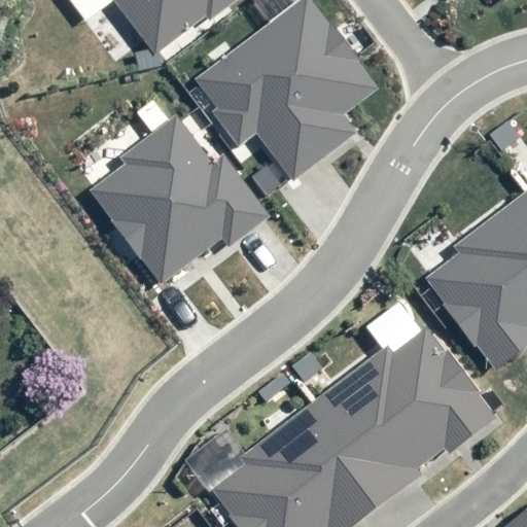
[(113,0),(154,55),(206,15),(210,21),(237,0),(113,0)]
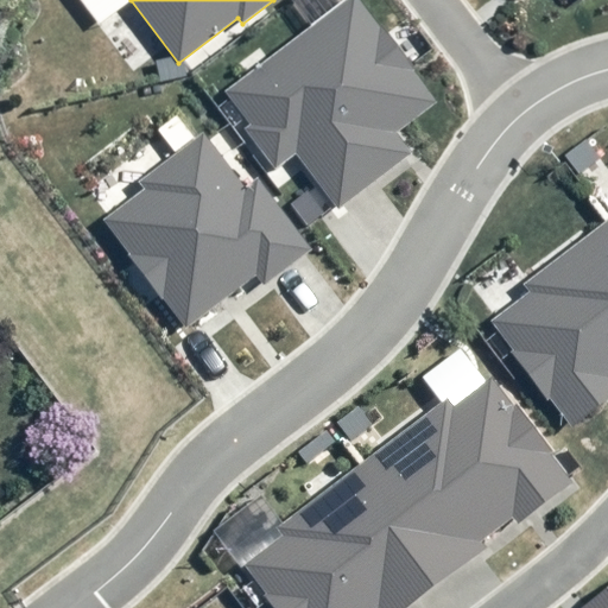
[(244,127),(272,166),(293,151),(336,206),(410,151),(396,132),(436,103),(358,0),(346,0),(226,90),(249,122),(244,127)]
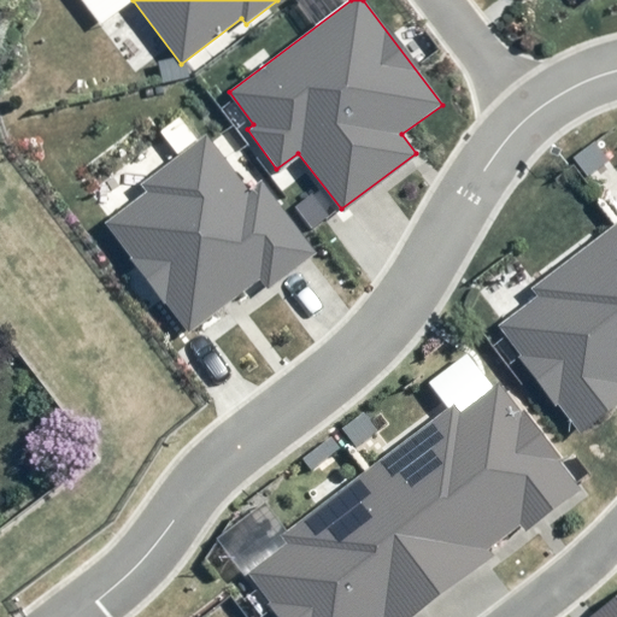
[(263,182),(250,192),(206,135),(141,184),(146,191),(104,222),(188,331),(259,278),(268,289),(317,253),(263,182)]
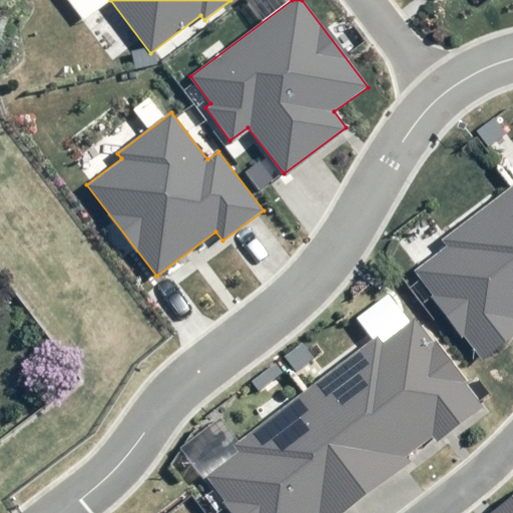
[(512,348),(512,188),(428,253),(437,265),(421,276),(490,366),(512,348)]
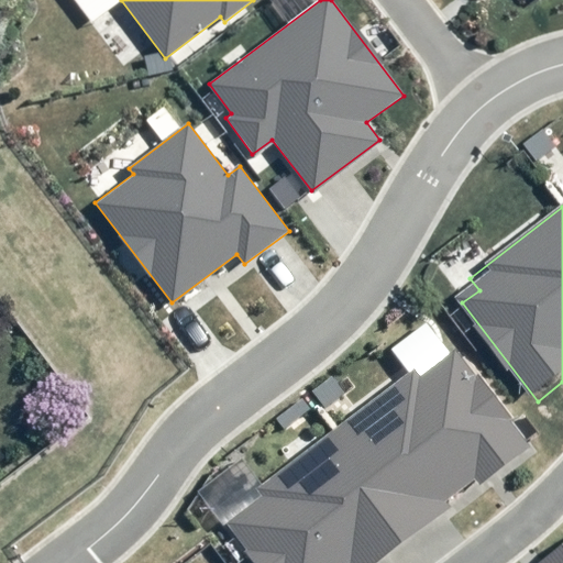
[(389,562),(534,454),(459,356),(432,376),(422,364),(238,504),(247,516),(230,528),(256,562),(389,562)]
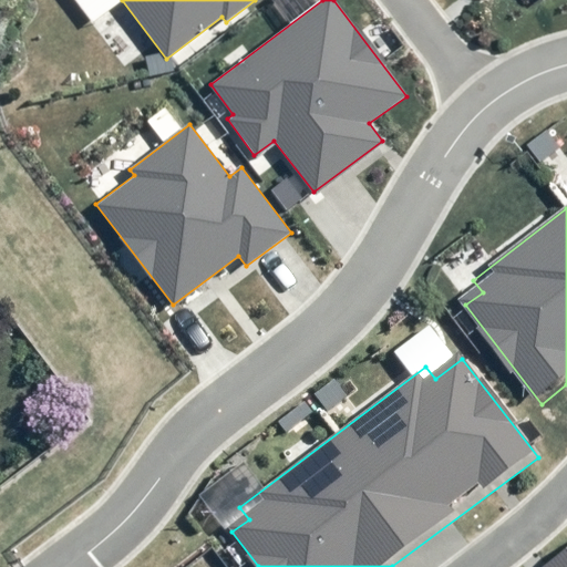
[(566,566),(566,556),(552,566),(566,566)]
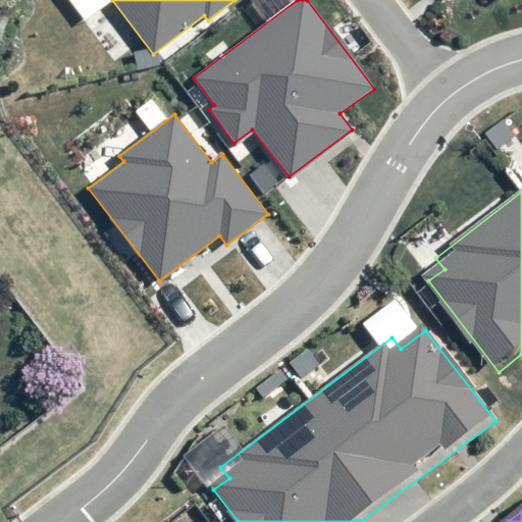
All buildings are outlined.
